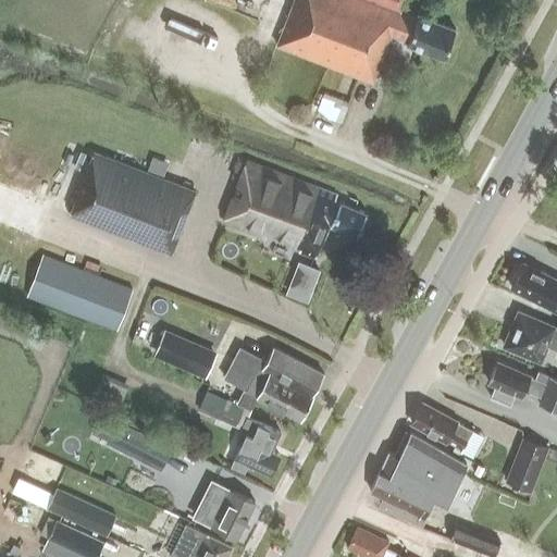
[(391,35),(407,41),(406,44),(443,59),(455,29),(416,14),(415,17),(398,11),(401,0),(293,0),(276,46),(372,83),(391,35)]
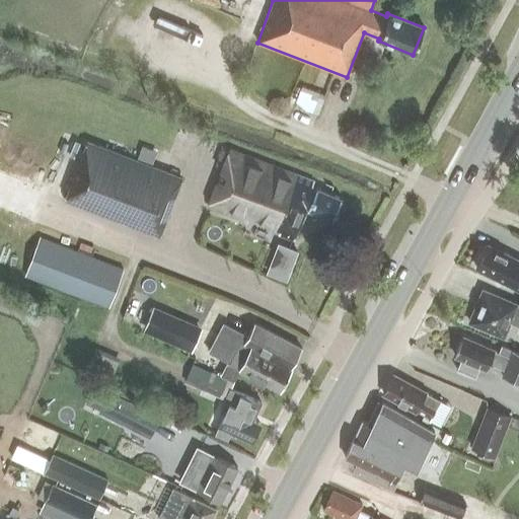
[(87,142),(65,202),(159,237),(181,178),(87,142)]
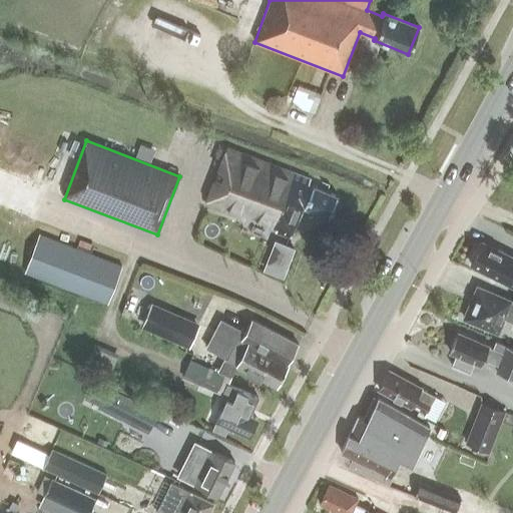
[(308,183),(310,178),(225,148),(205,205),(244,219),(245,216),(277,228),(276,231),(291,237),(303,206),(328,217),(337,196),(308,183)]
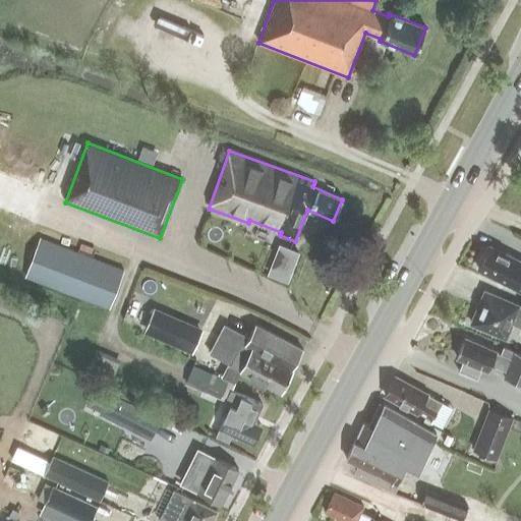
[(39,236),(23,277),(108,308),(122,268),(39,236)]
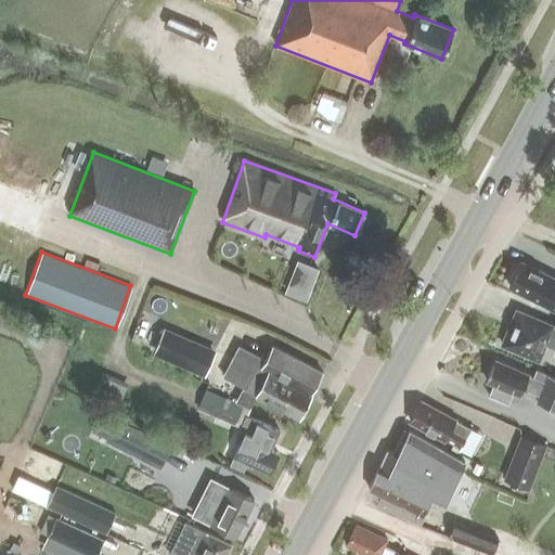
[(554,278),(552,276),(553,276),(536,268),(534,269),(520,262),(508,286),(540,301),(554,309),(554,278)]
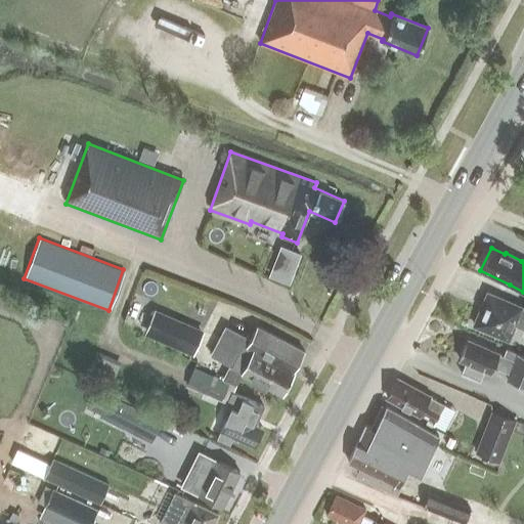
[(301,259),(280,250),(268,281),(289,290),(301,259)]
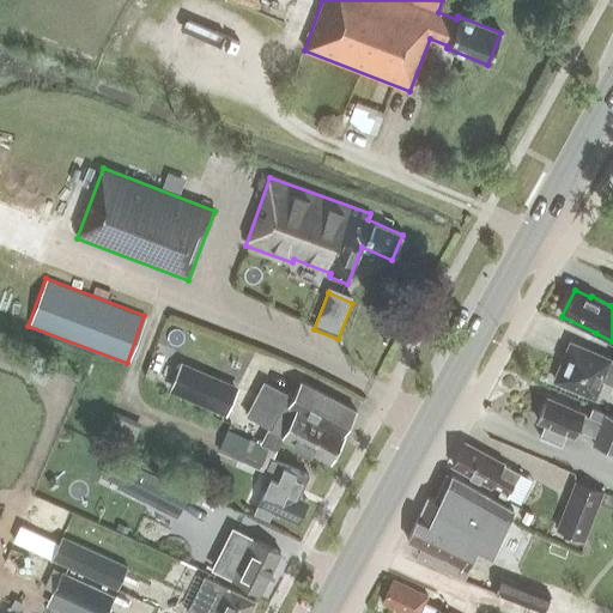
[(594,396),(601,378),(612,383),(612,353),(611,359),(570,343),(553,380),(594,396)]
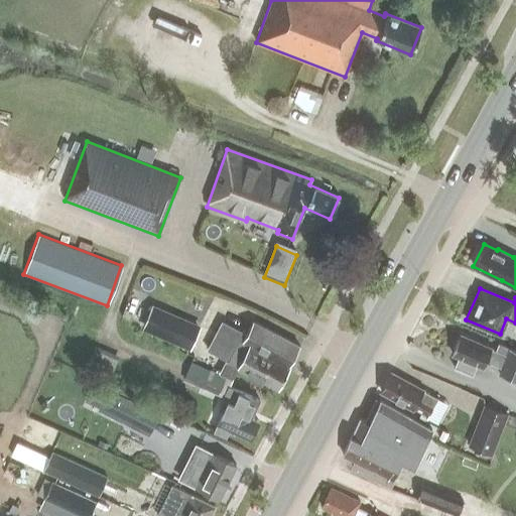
[(153,306),(151,309),(144,327),(187,346),(197,326),(153,306)]
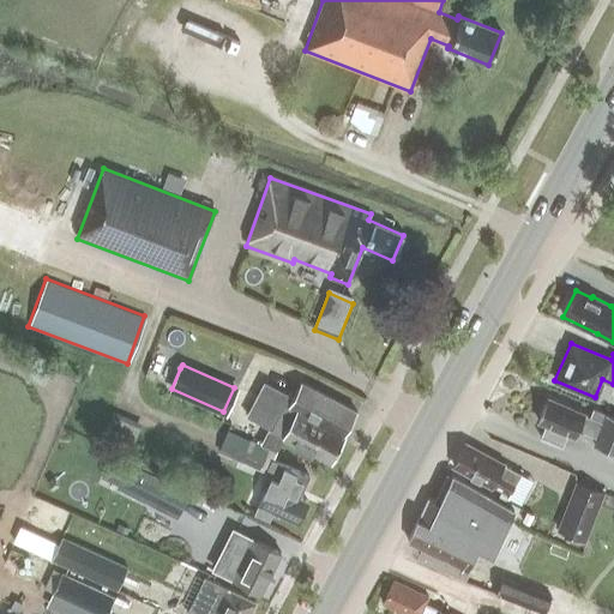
[(343,434),(355,411),(300,381),(292,397),(264,383),(247,415),(265,425),(271,427),(270,429),(283,435),(330,462),(344,434),(343,434)]
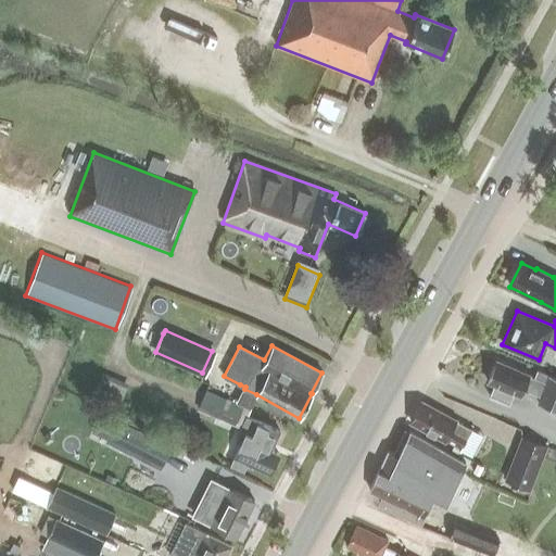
[(546,383),(529,376),(495,361),(487,381),(494,384),(489,396),(508,405),(514,392),(520,395),(523,389),(540,396),(538,403),(555,411),(555,378),(548,376),(546,383)]
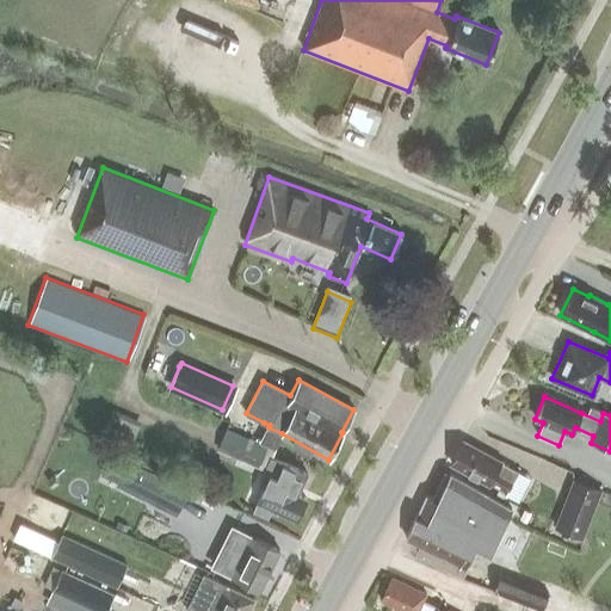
[(113,415),(110,432),(139,438),(142,421),(113,415)]
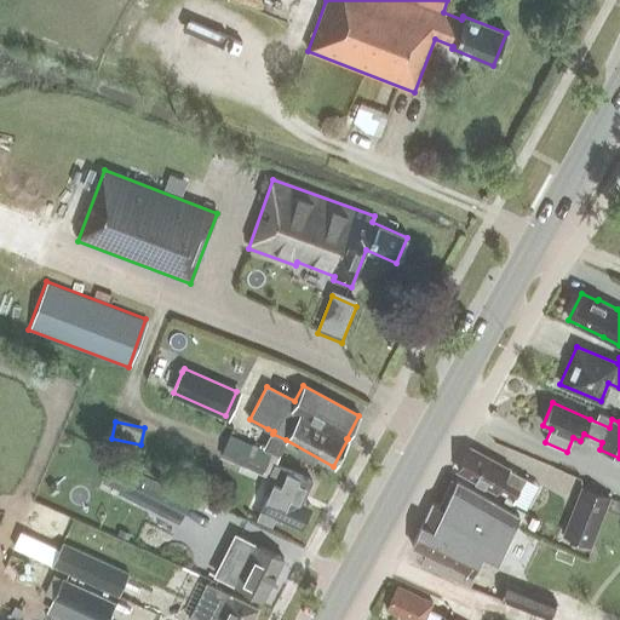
[(269,474),(274,464),(279,454),(228,434),(219,455),(259,472),(260,470),(269,474)]
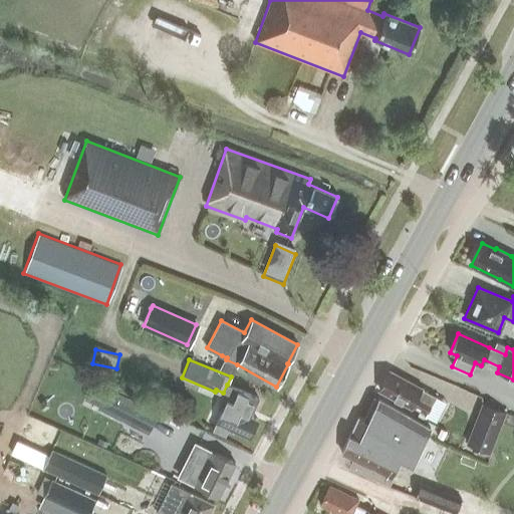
[(389,371),(378,390),(412,407),(426,414),(425,416),(436,422),(446,403),(436,397),(422,389),(389,371)]
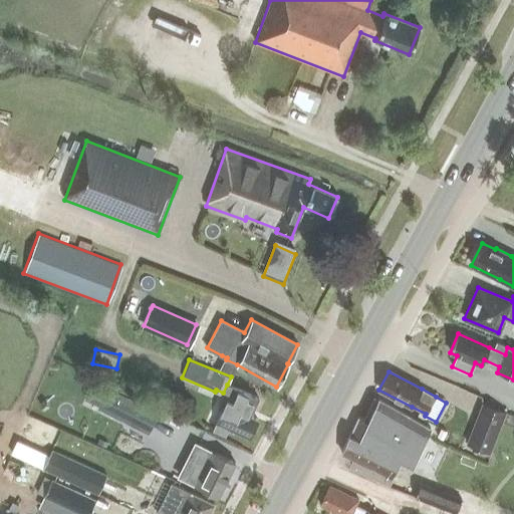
[(237,390),(227,384),(223,393),(217,408),(221,410),(212,430),(225,436),(227,430),(233,432),(234,431),(249,438),(257,420),(250,417),(258,399),(237,389),(237,390)]
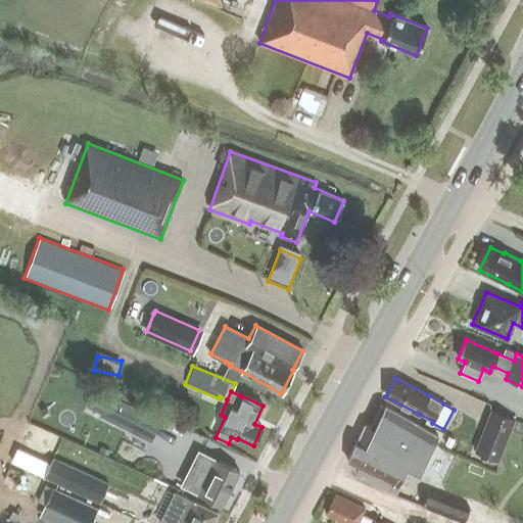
[(110,395),(99,417),(128,431),(150,443),(161,421),(139,410),(110,395)]
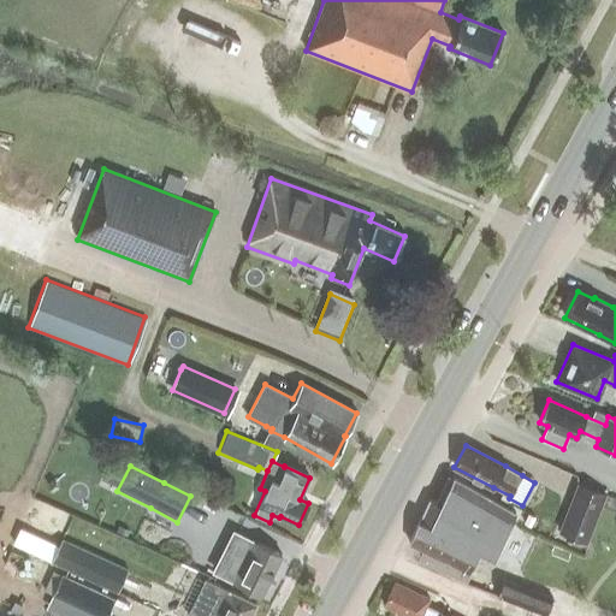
[(466,580),(480,550),(495,556),(516,513),(452,477),(439,503),(430,498),(408,542),(424,549),(420,557),(466,580)]
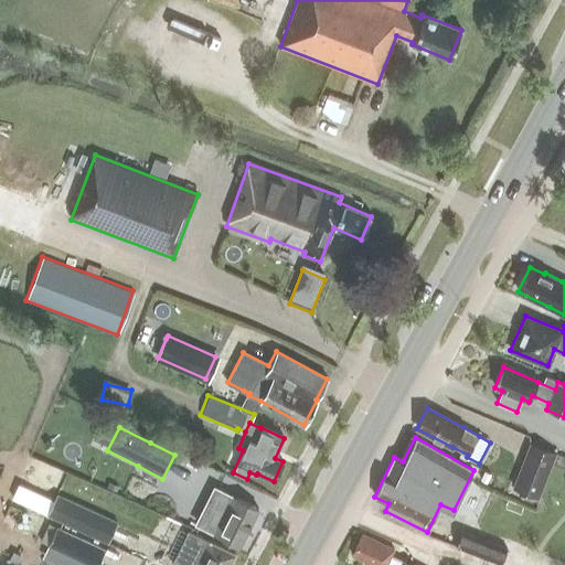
[(537,498),(555,452),(528,443),(511,488),(537,498)]
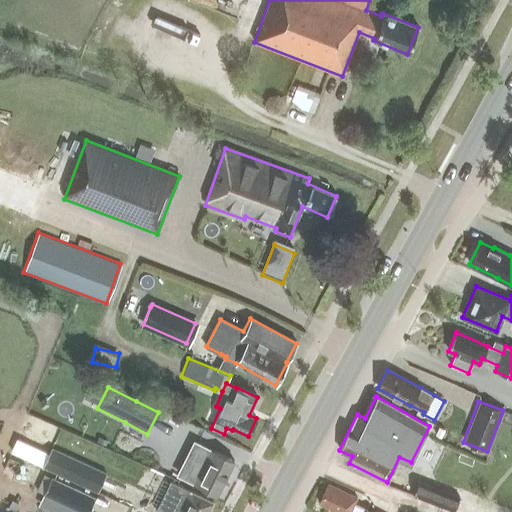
[(176,473),(187,479),(196,484),(217,494),(234,461),(213,450),(213,451),(193,441),(176,473)]
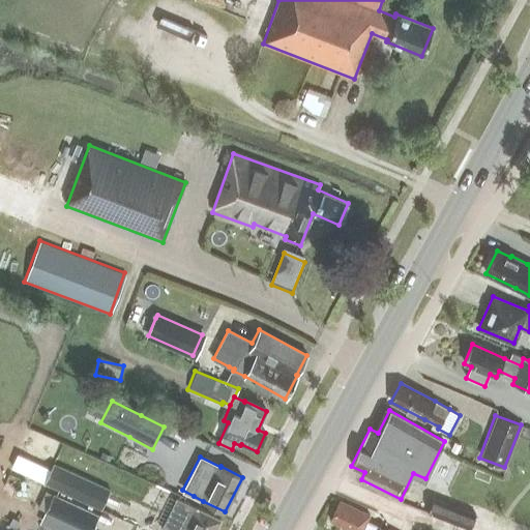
[(53,464),(43,483),(99,508),(109,489),(53,464)]
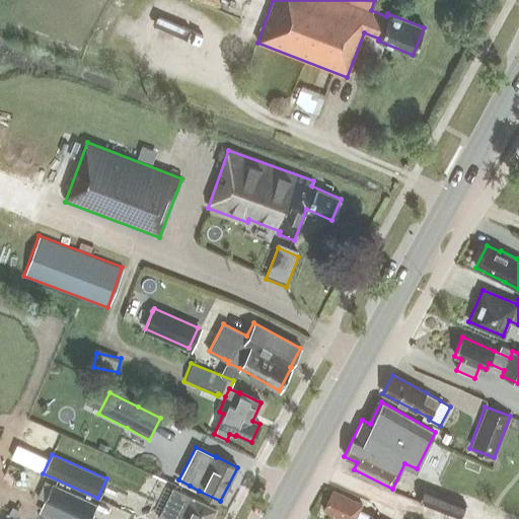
[(109,482),(103,498),(127,507),(133,491),(109,482)]
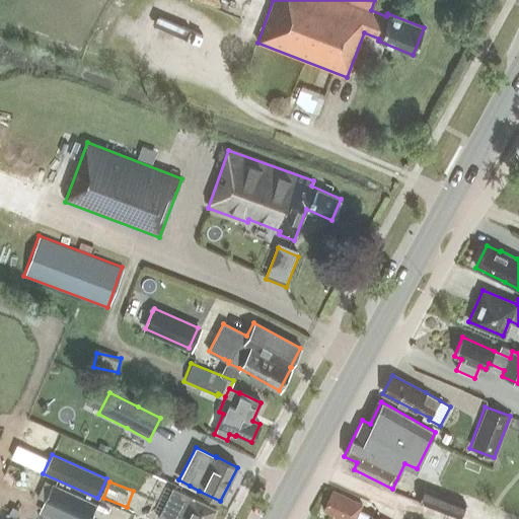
[(52,484),(44,503),(79,518),(87,518),(95,504),(52,484)]
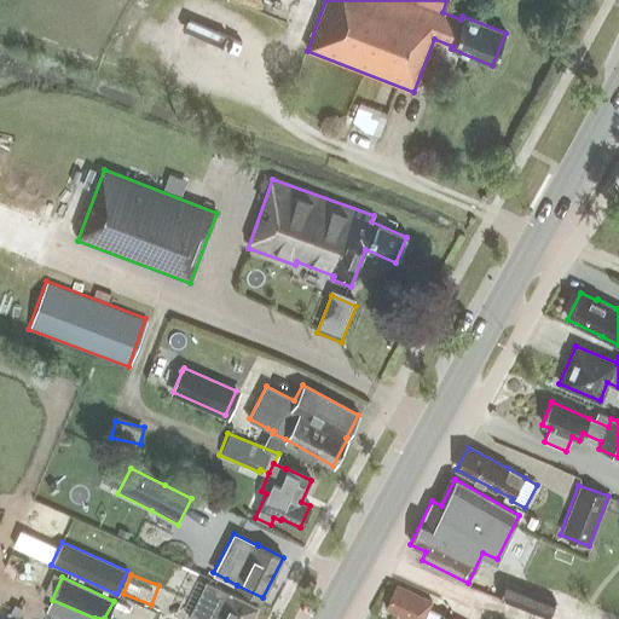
[(189,618),(190,618),(250,618),(256,606),(213,584),(207,582),(189,618)]
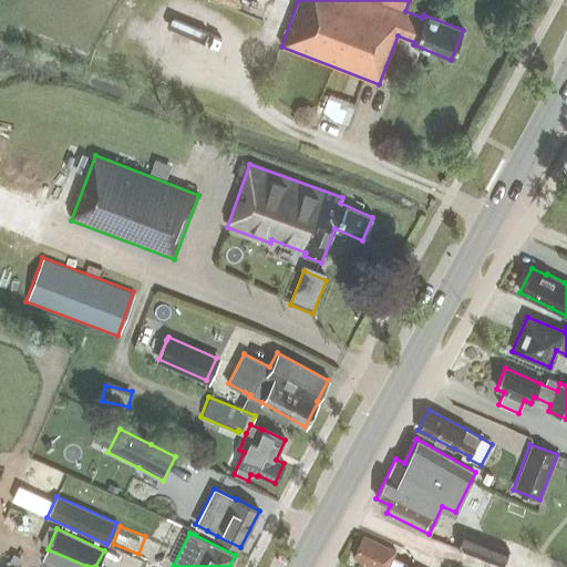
[(507,550),(463,534),(457,548),(502,566),(507,550)]
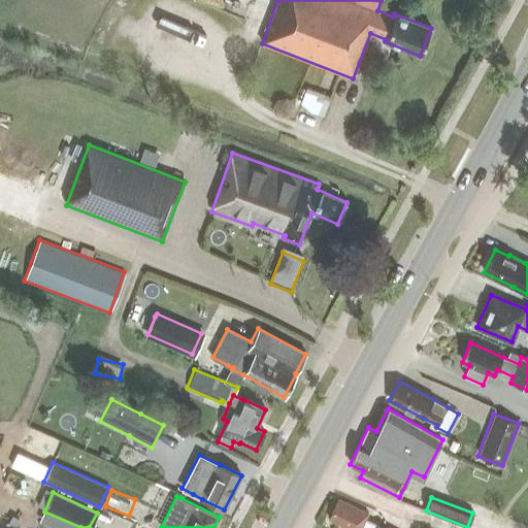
[(329,520),(348,527),(360,527),(368,513),(338,499),(329,520)]
